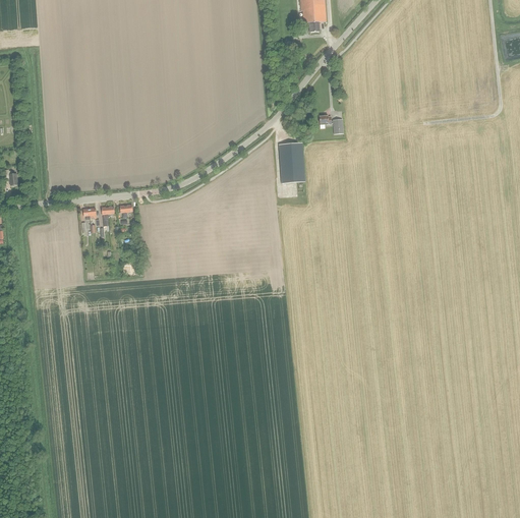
[(318,20),(325,19),(323,0),(298,0),(299,9),(301,9),(302,21),(307,21),(308,31),(318,30),(318,20)]
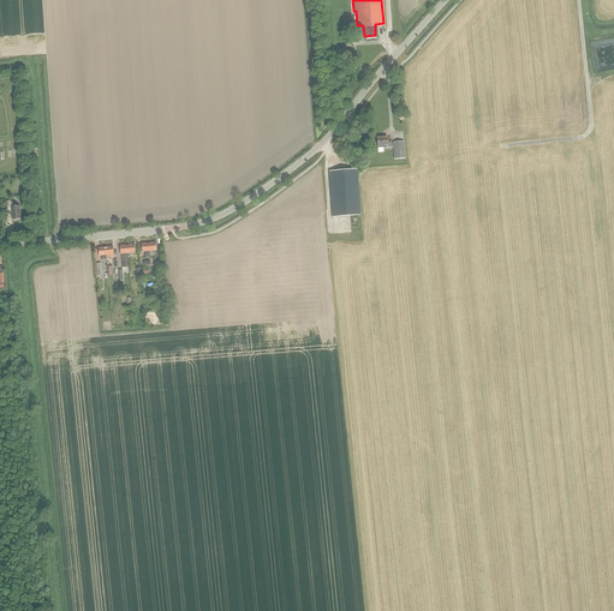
[(376,145),(381,145),(392,144),(392,156),(404,156),(403,139),(392,141),(389,141),(388,136),(386,136),(386,135),(375,136),(376,145)]
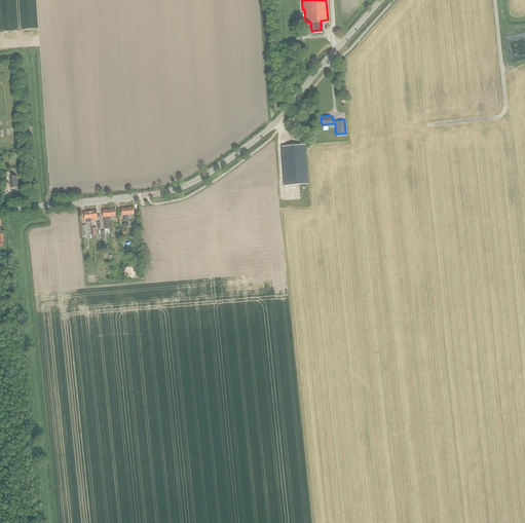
[(304,143),(280,145),(283,184),(306,182),(304,143)]
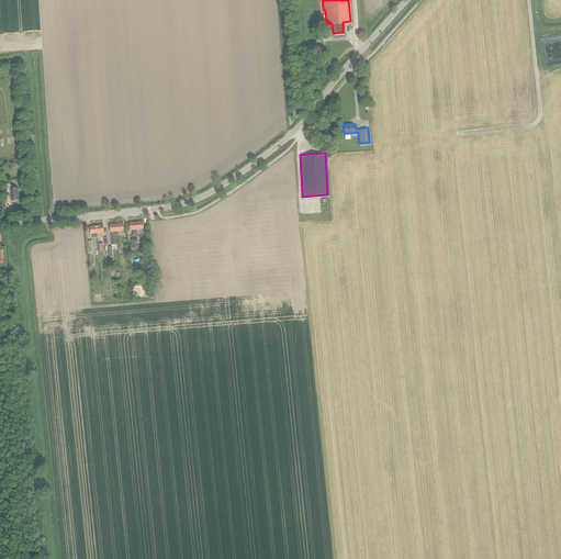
[(9,181),(4,181),(6,190),(9,190),(10,198),(11,198),(11,199),(14,199),(14,198),(18,197),(17,186),(12,186),(11,181),(9,182),(9,181)]
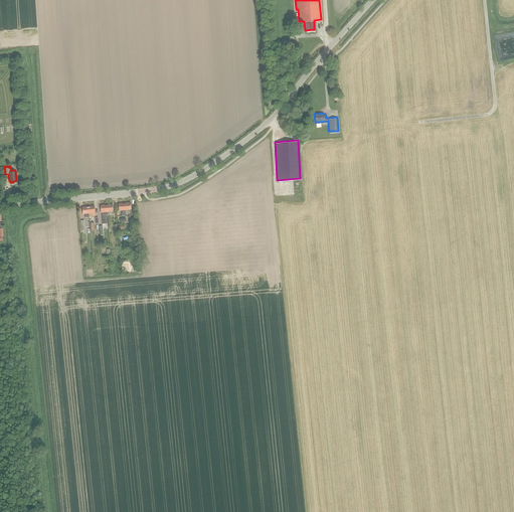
[(117,201),(118,208),(120,208),(121,213),(125,213),(124,207),(130,207),(130,200),(117,201)]
